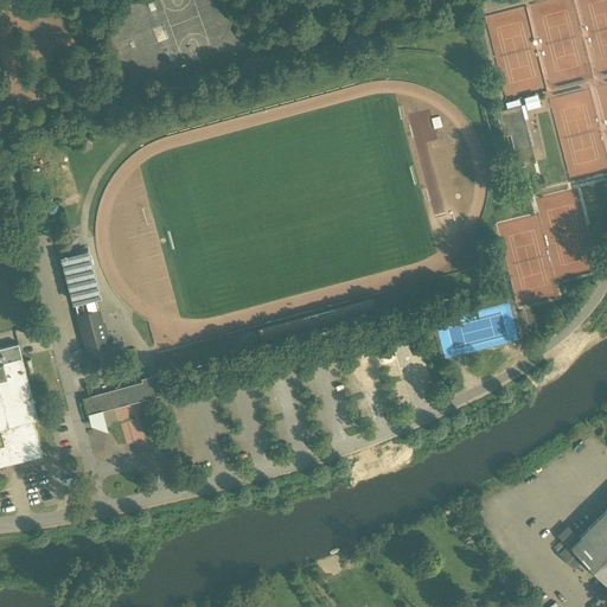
[(517,106),(497,112),(503,136),(510,134),(518,166),(532,163),(528,147),(517,106)]
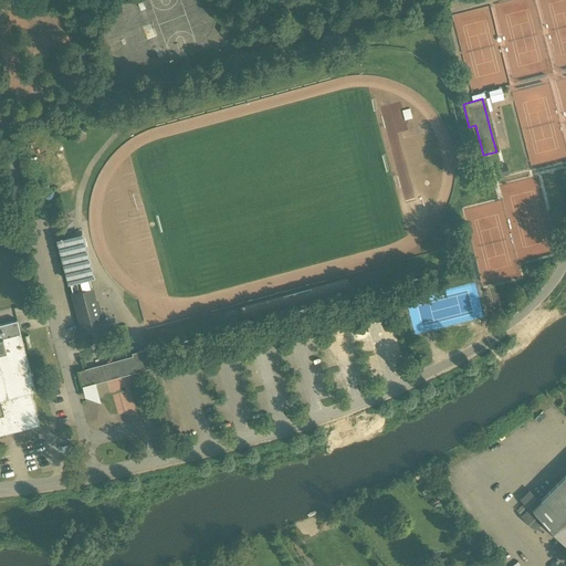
[(67,217),(62,220),(62,227),(67,230),(73,227),(73,220),(67,217)]
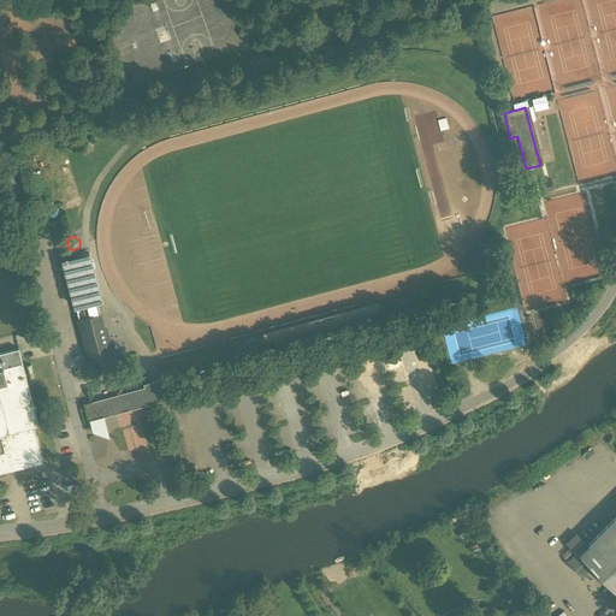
[(89,253),(63,260),(78,319),(99,314),(101,313),(98,300),(101,298),(89,253)]
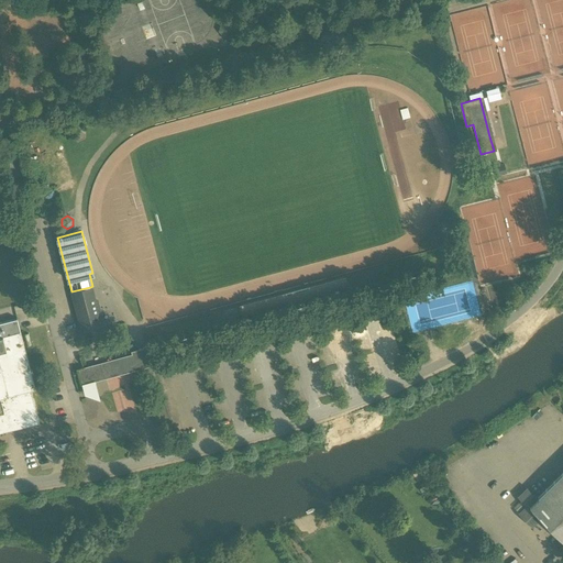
[(90,287),(72,291),(81,329),(94,326),(91,316),(95,315),(98,309),(96,300),(94,299),(90,287)]
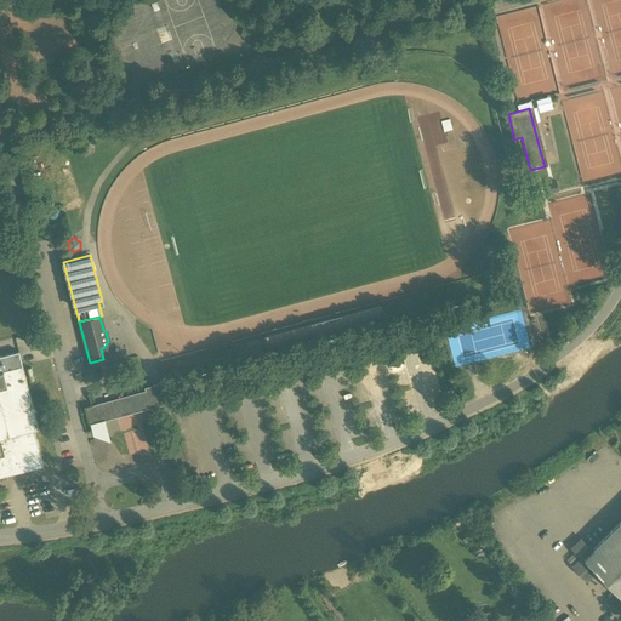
[(0,355),(0,371),(22,365),(18,352),(0,355)]
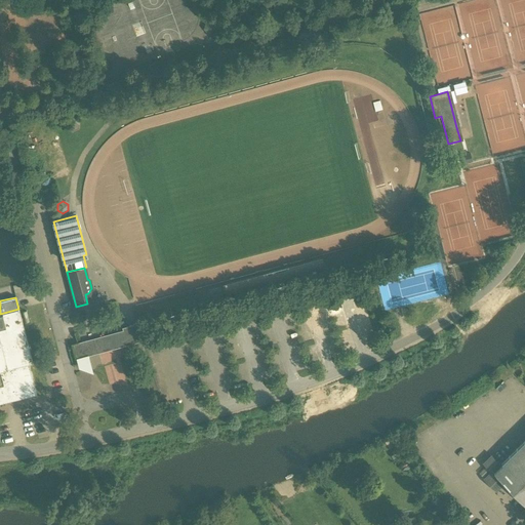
[(0,403),(36,394),(29,364),(33,363),(25,332),(18,309),(0,314),(0,403)]
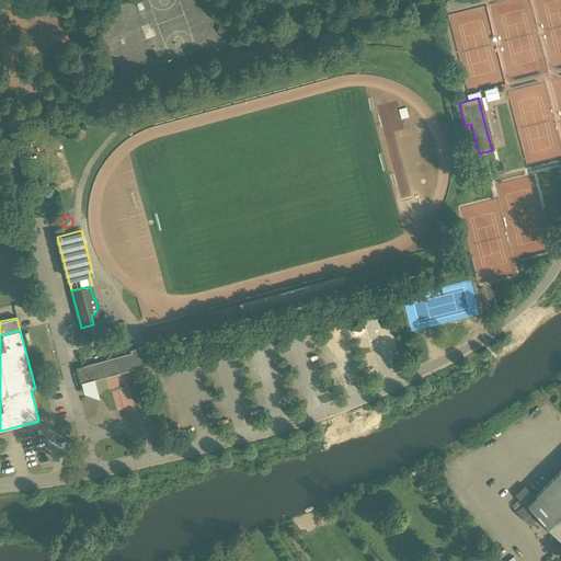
[(88,364),(92,380),(95,379),(157,363),(151,344),(130,350),(132,353),(133,356),(95,367),(94,363),(88,364)]
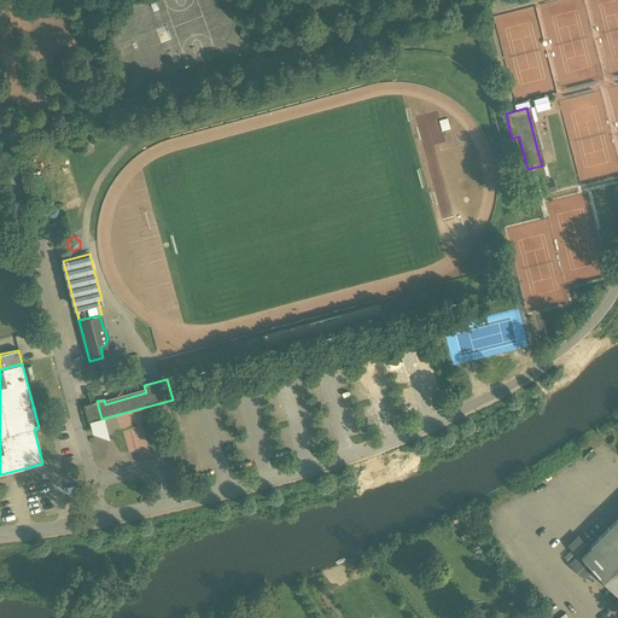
[(145,389),(104,400),(105,404),(146,392),(145,389)]
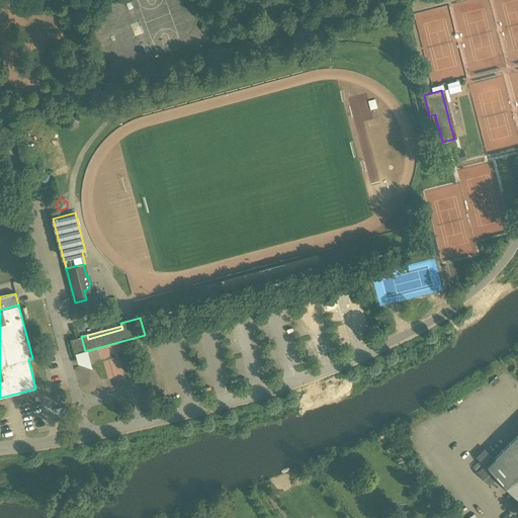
[(85,351),(81,336),(70,339),(74,354),(77,353),(85,351)]
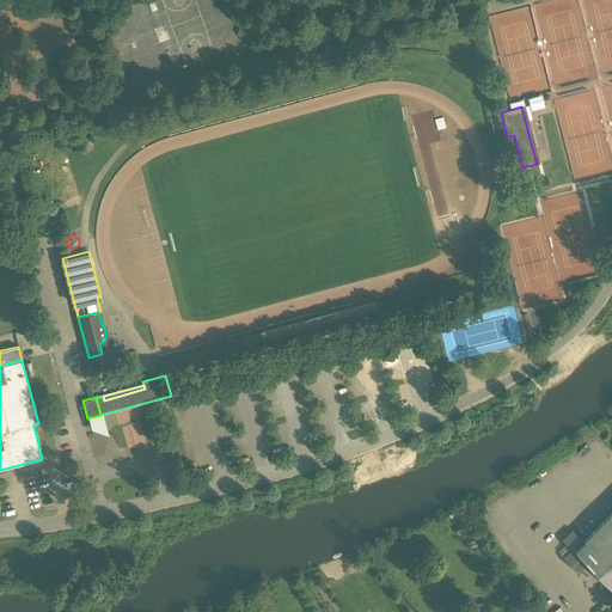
[(104,414),(101,415),(91,417),(93,428),(111,435),(104,414)]
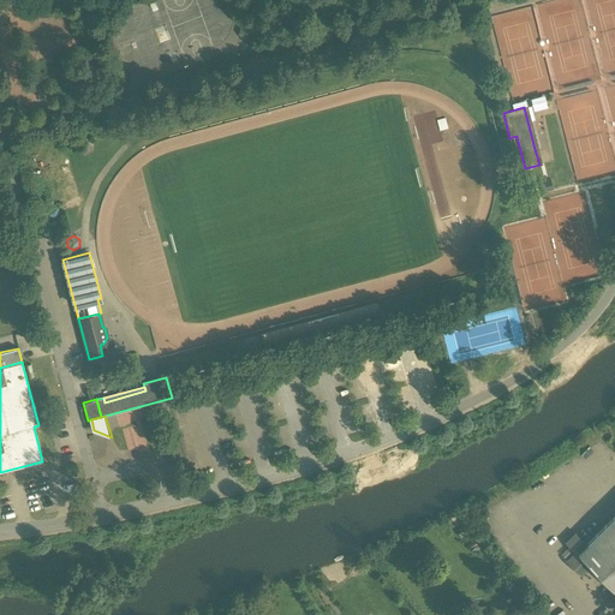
[(593,451),(589,446),(580,454),(585,459),(593,451)]
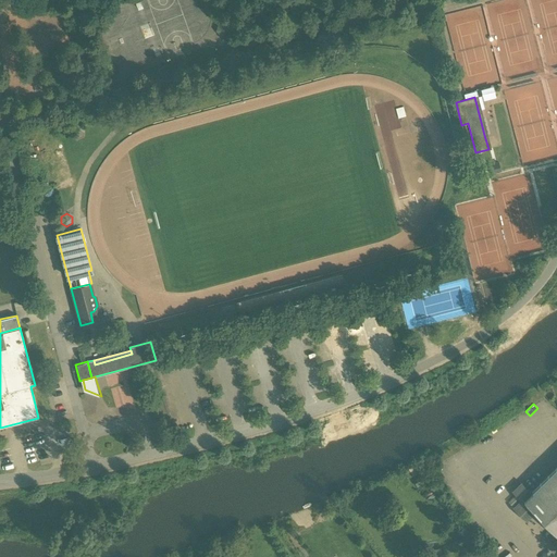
[(520,499),(512,507),(527,521),(535,514),(556,534),(556,467),(531,493),(520,482),(511,491),(520,499)]
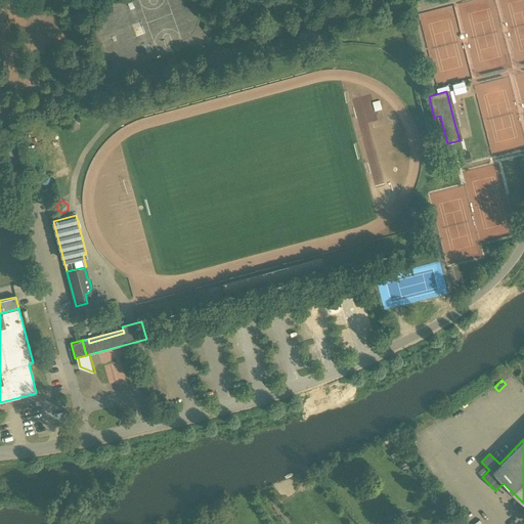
[(454,523),(448,515),(440,522),(441,523),(454,523)]
